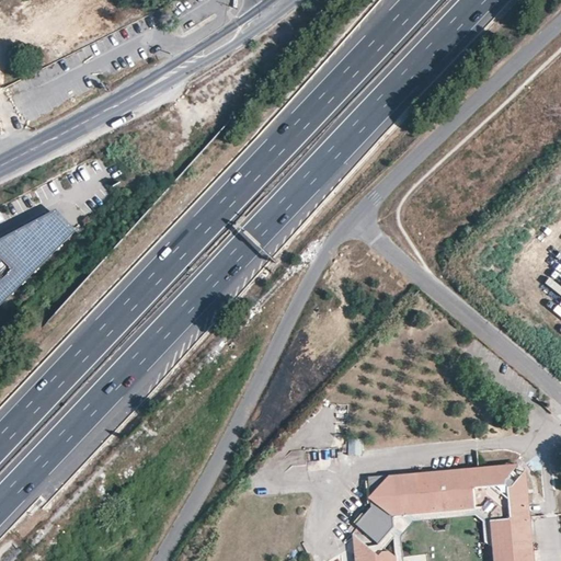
[(0,236),(0,304),(75,228),(55,207),(0,236)]
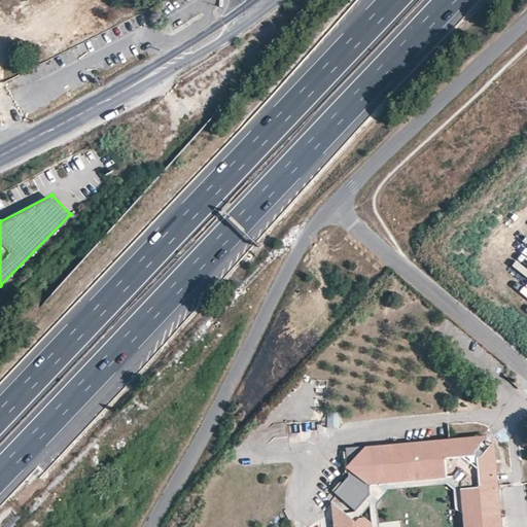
[(494,440),(488,434),(484,440),(480,445),(485,450),(490,445),(494,440)]
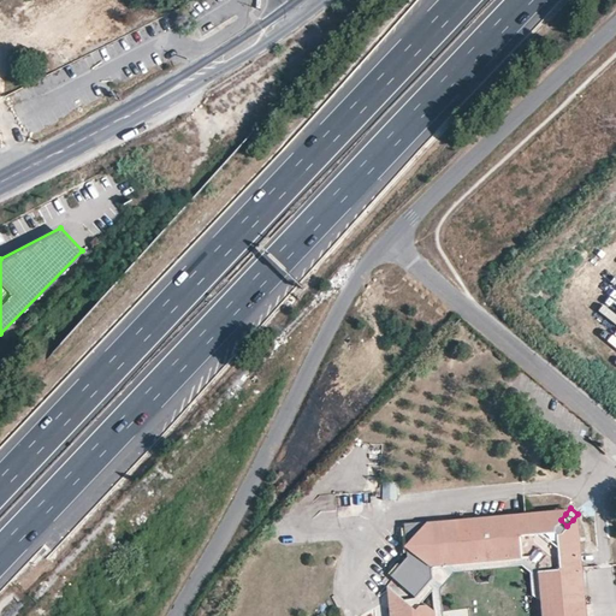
[(514,513),(426,521),(407,543),(403,545),(407,549),(431,566),(528,557),(537,564),(540,602),(542,615),(586,615),(585,599),(582,569),(578,566),(575,566),(574,558),(581,550),(578,546),(580,543),(576,540),(576,537),(580,535),(579,533),(578,529),(576,526),(575,522),(574,521),(573,520),(567,526),(561,520),(566,514),(564,513),(562,513),(560,511),(556,511),(554,510),(549,510),(548,510),(548,513),(544,513),(540,510),(538,514),(533,511),(526,519),(520,520),(519,517),(514,513)]
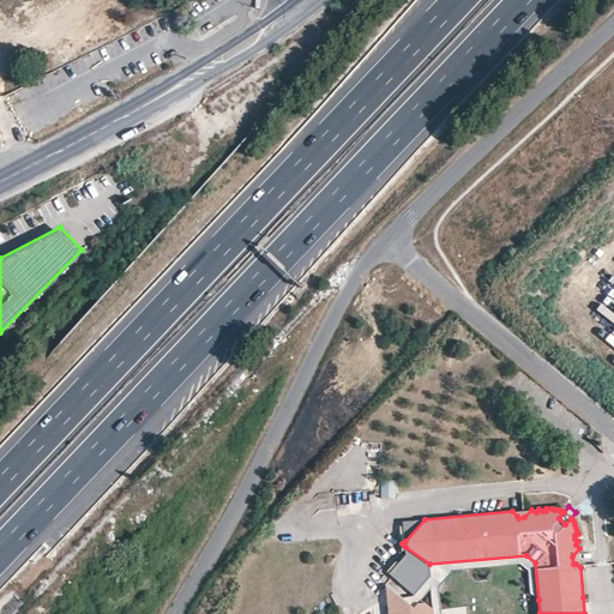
[(405,541),(425,519),(403,522),(405,541)]
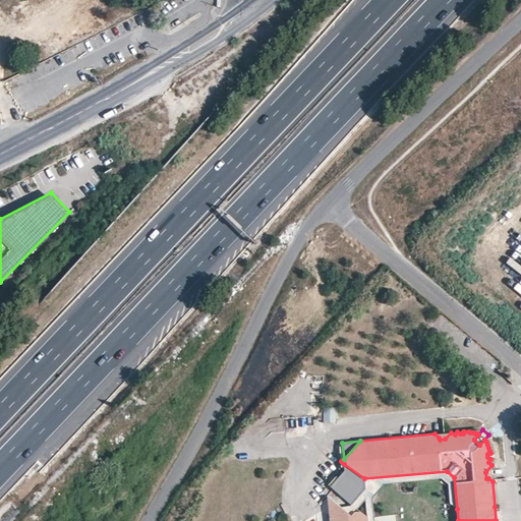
[(364,478),(344,464),(345,470),(331,486),(351,505),(365,488),(364,478)]
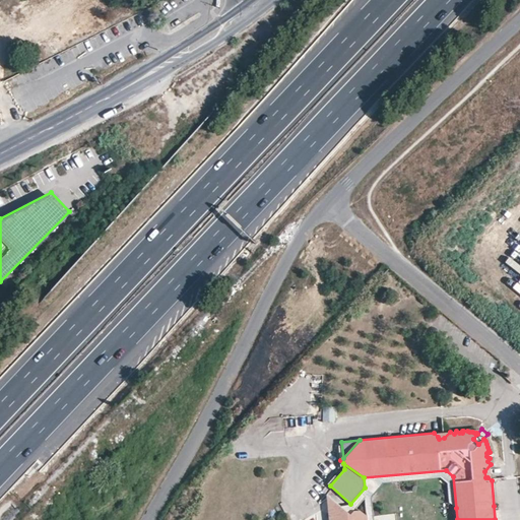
[(449,502),(456,508),(453,476),(446,470),(364,477),(365,488),(350,504),(349,504),(340,506),(350,514),(353,511),(365,498),(367,514),(367,516),(367,519),(373,519),(371,497),(383,481),(441,476),(447,482),(449,502)]
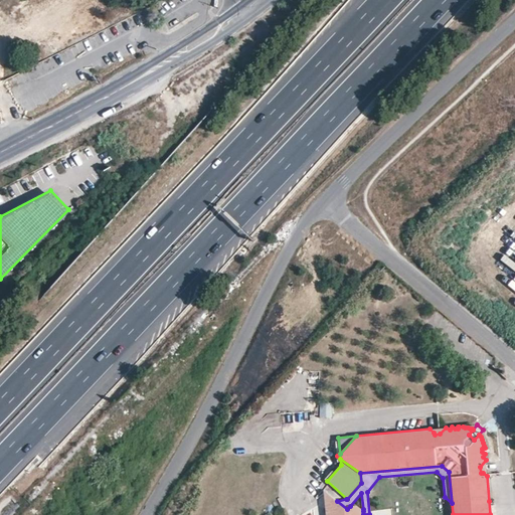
[(337,501),(323,489),(323,490),(324,502),(337,501)]
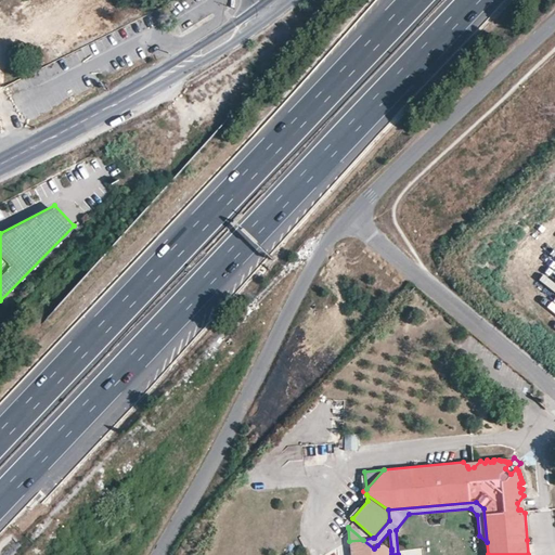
[(391,549),(389,531),(377,545),(384,544),(391,551),(391,549)]
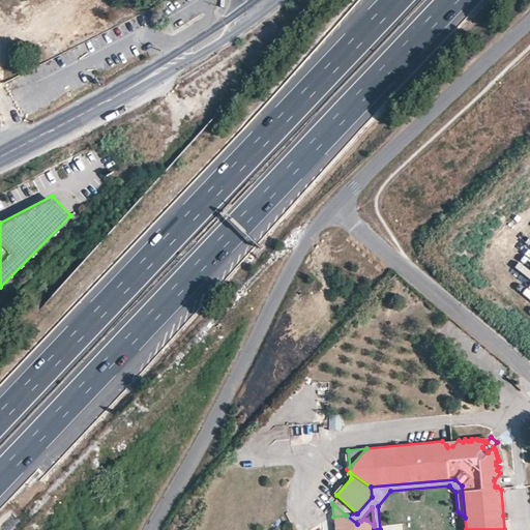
[(374,529),(374,526),(366,520),(360,521),(357,524),(347,516),(333,517),(334,529),(374,529)]
